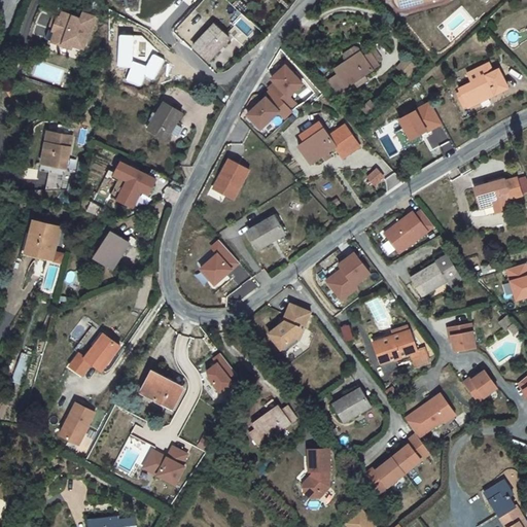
[(95,15),(83,12),(81,19),(60,11),(58,16),(53,31),(56,31),(53,41),(72,47),(73,44),(83,47),(86,40),(95,15)]
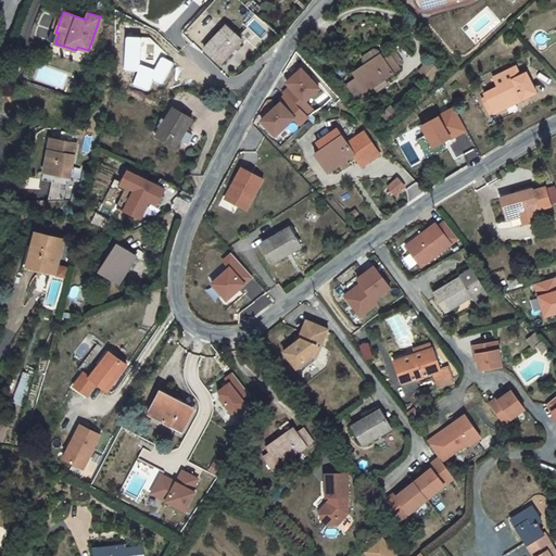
[(61,17),(57,16),(48,41),(55,43),(59,33),(55,33),(61,17)]
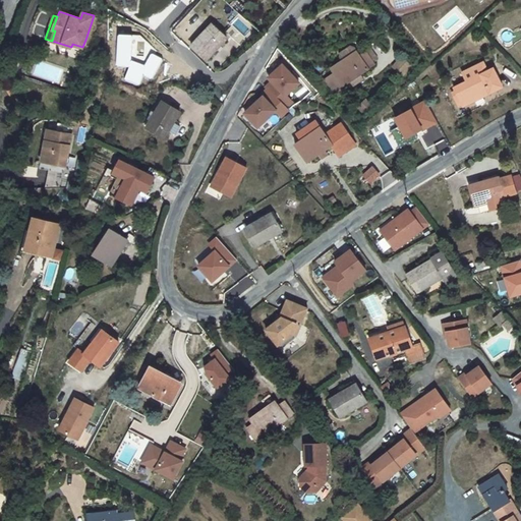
[(191,46),(207,60),(227,38),(212,23),(191,46)]
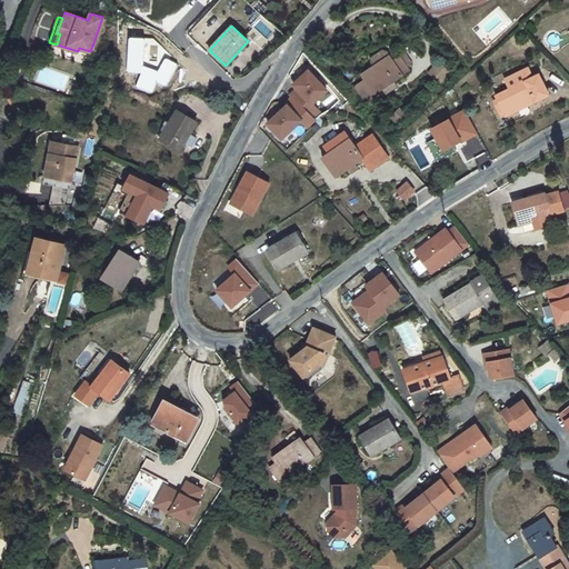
[(353,87),(363,100),(382,88),(388,85),(386,81),(391,78),(393,80),(409,69),(406,63),(401,58),(400,56),(392,61),(387,51),(382,51),(372,57),(371,61),(375,66),(362,75),(366,79),(353,87)]
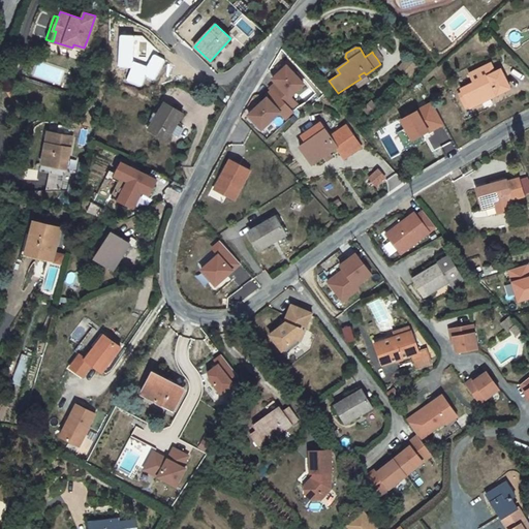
[(408,58),(399,67),(409,75),(417,66),(408,58)]
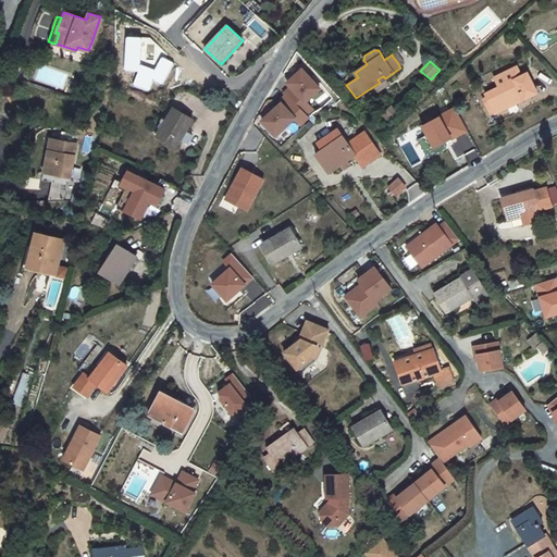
[(493,108),(495,113),(537,93),(528,73),(521,76),(517,66),(495,77),(499,86),(485,94),(487,97),(493,108)]
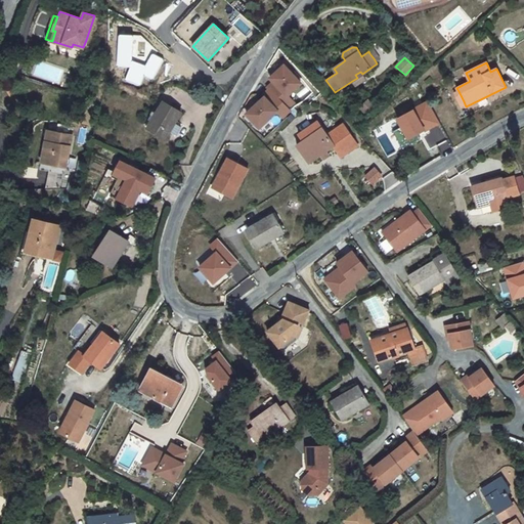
[(269,89),(288,110),(294,103),(288,95),(301,83),(285,64),(270,78),(274,82),(267,88),(269,89)]
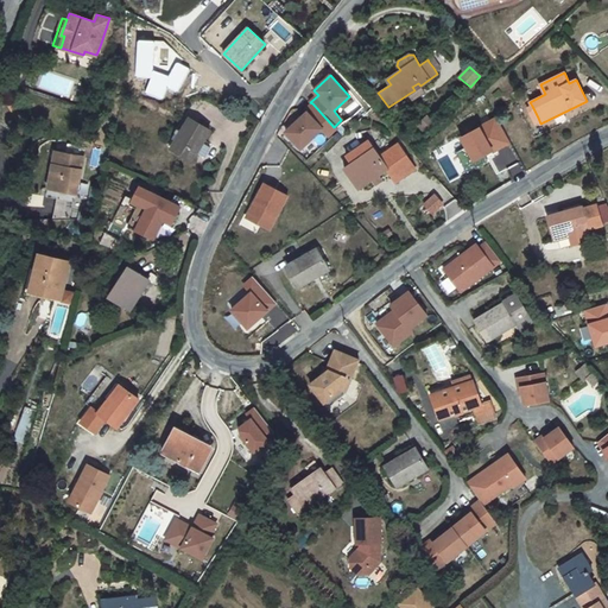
[(420,86),(418,83),(412,87),(415,90),(409,94),(412,100),(424,92),(420,86)]
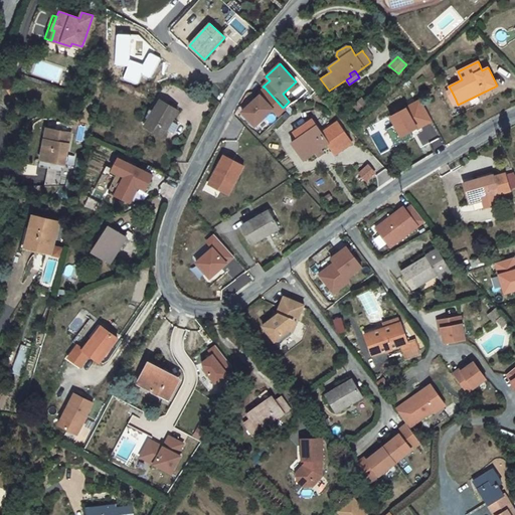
[(259,94),(260,96),(242,112),(254,126),(272,110),(278,116),(285,110),(283,108),(265,88),(259,94)]
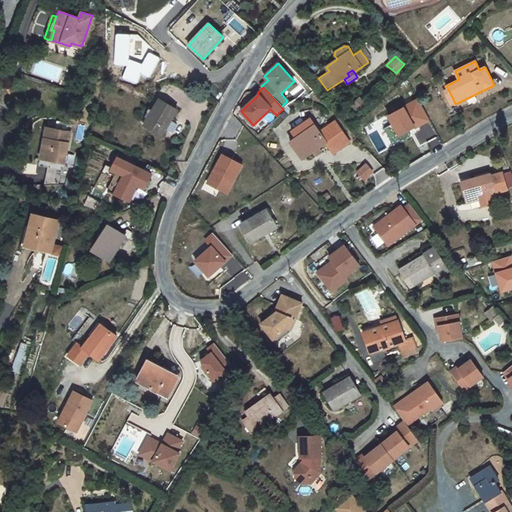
[(449,101),(453,99),(448,89),(444,91),(449,101)]
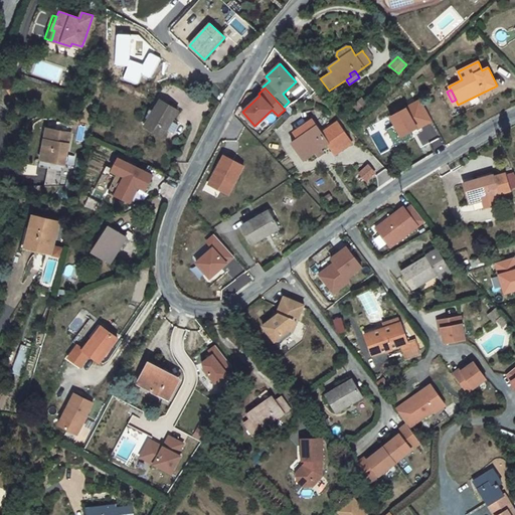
[(145,125),(162,136),(178,110),(161,99),(145,125)]
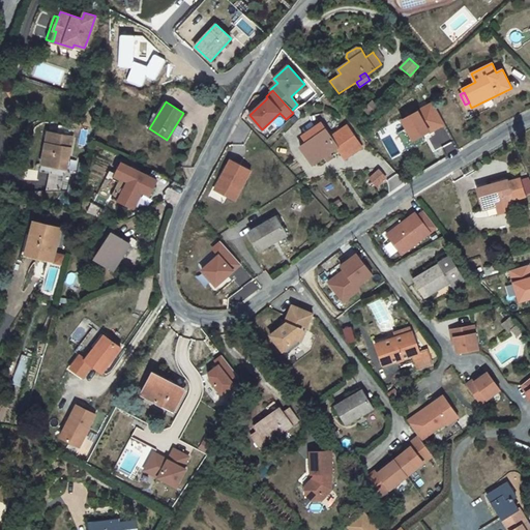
[(375,102),(363,106),(365,114),(377,111),(375,102)]
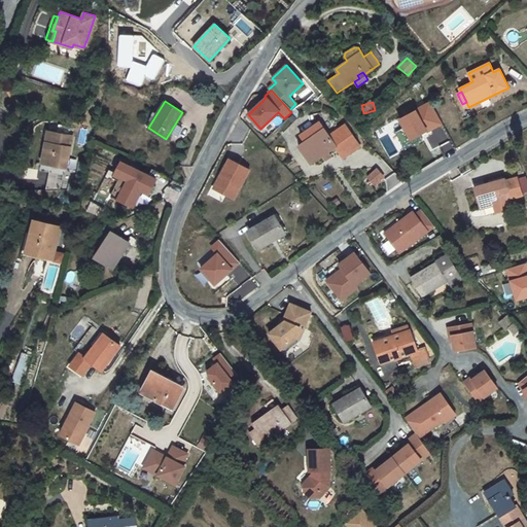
[(306,141),(300,146),(311,163),(322,154),(321,152),(326,149),(327,151),(337,145),(335,143),(339,141),(334,134),(329,137),(319,121),(301,135),(306,141)]
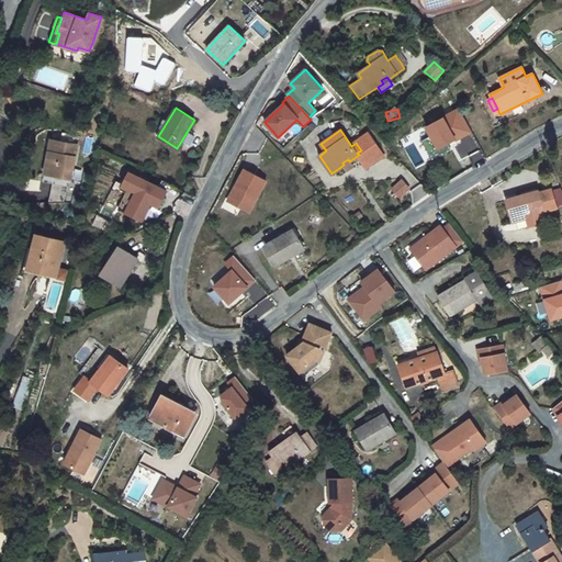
[(52,139),(45,173),(71,178),(78,144),(52,139)]
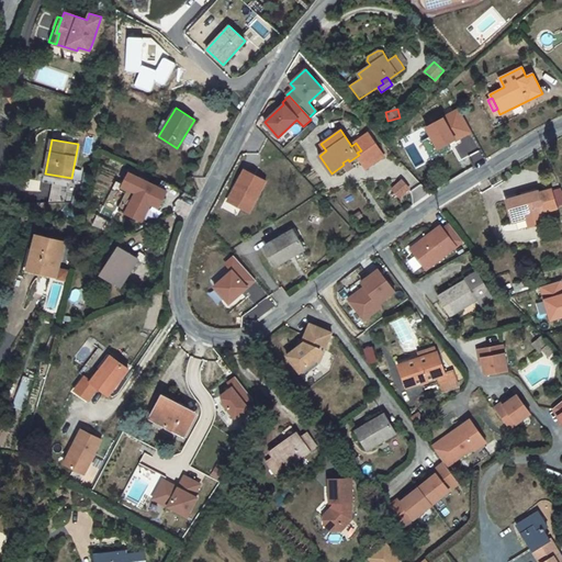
[(348,159),(343,163),(344,165),(348,170),(353,167),(349,161),(348,159)]
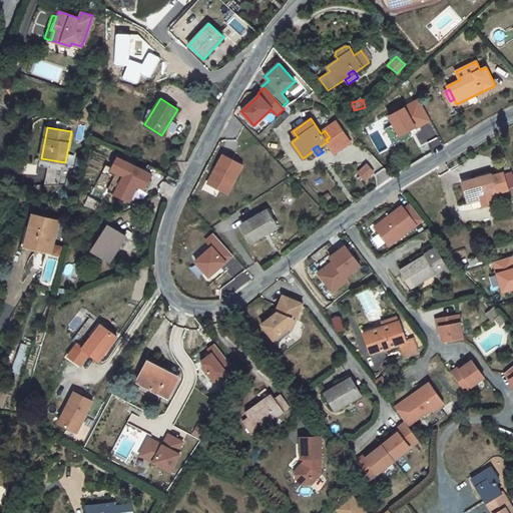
[(206,182),(228,194),(244,165),(222,152),(206,182)]
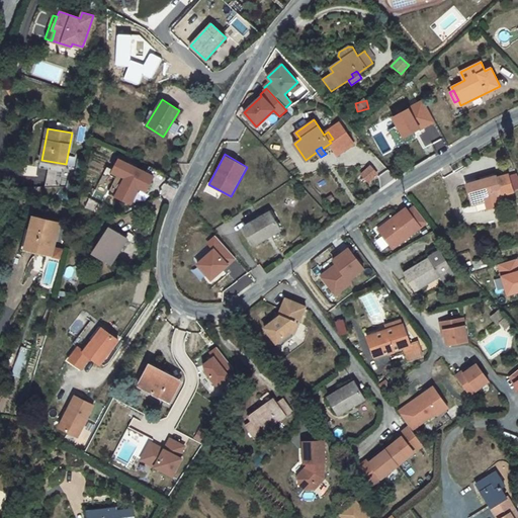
[(148,191),(155,177),(120,159),(114,171),(126,177),(116,196),(132,203),(140,187),(148,191)]
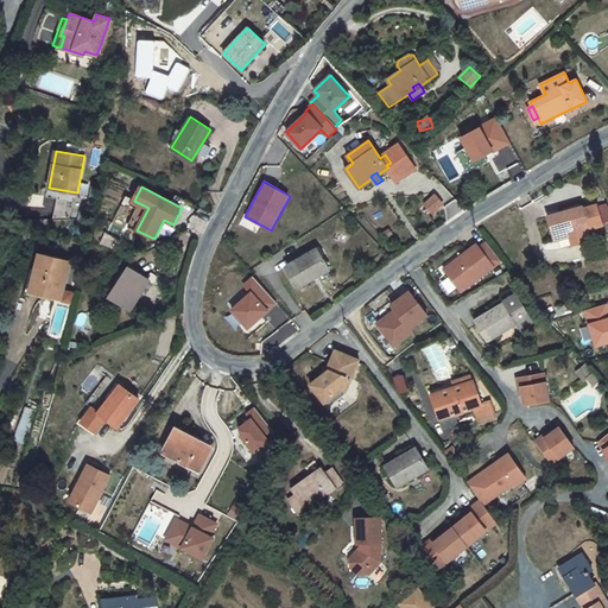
[(77,192),(49,188),(48,195),(76,201),(77,192)]
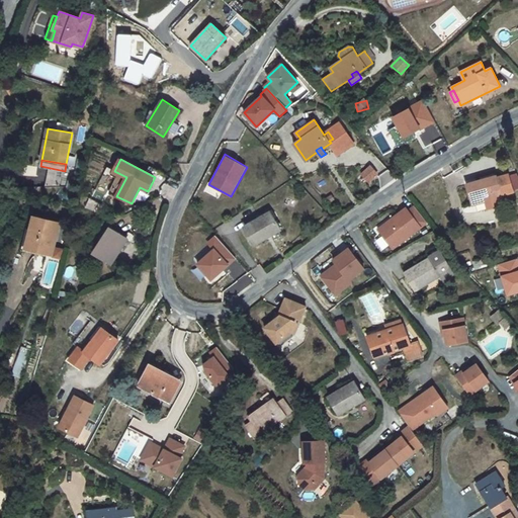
[(391,164),(394,170),(400,167),(397,161),(391,164)]
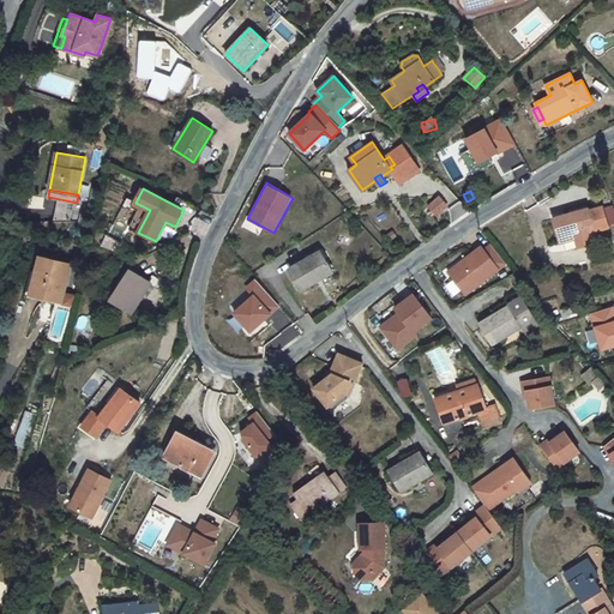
[(440,197),(428,206),(437,215),(447,205),(440,197)]
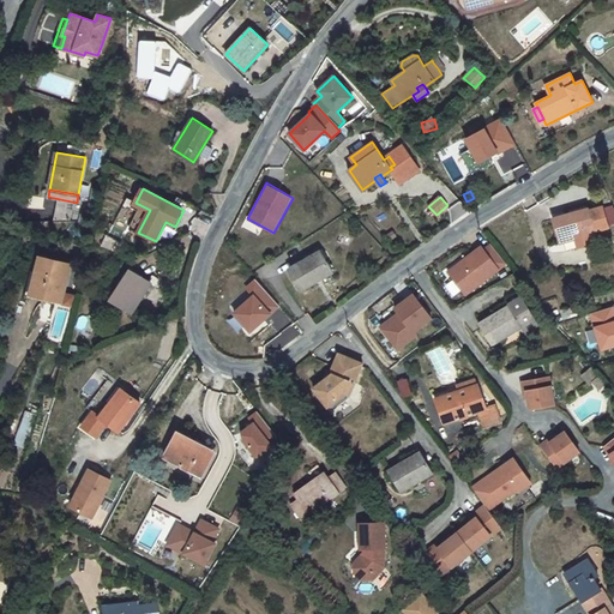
[(131,229),(138,233),(150,210),(136,203),(133,206),(140,210),(131,229)]
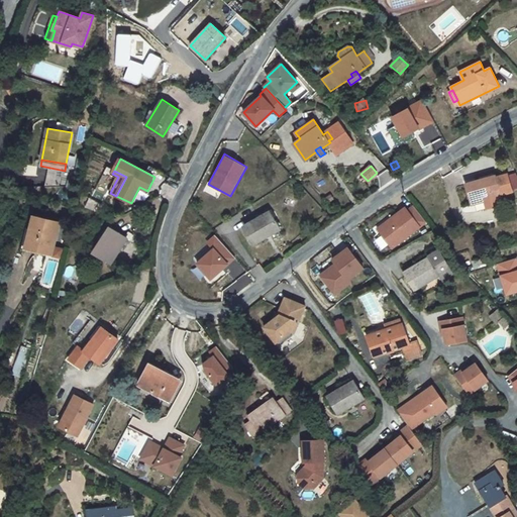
[(496,176),(466,184),(472,204),(485,200),(487,208),(500,204),(498,196),(501,195),(512,191),(507,174),(496,178),(496,176)]
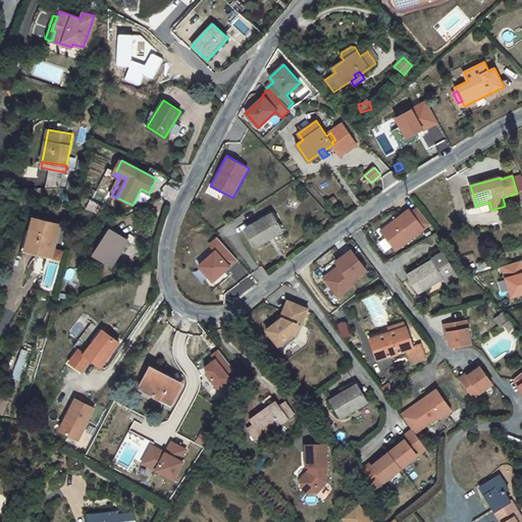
[(430,223),(418,207),(411,212),(409,209),(381,230),(396,250),(430,223)]
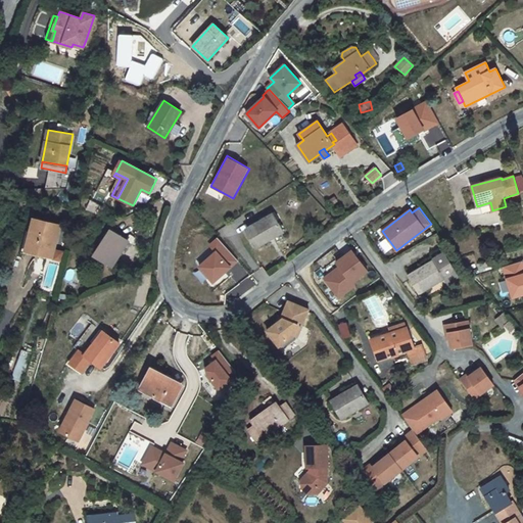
[(283,231),(273,214),(246,229),(257,246),(270,239),(268,237),(274,234),(275,236),(283,231)]
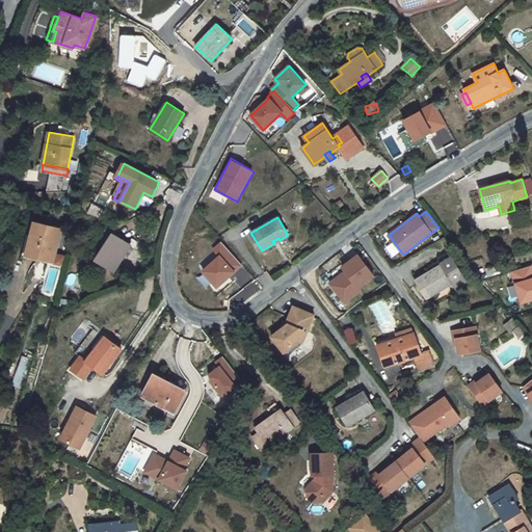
[(28,254),(53,260),(60,230),(35,222),(28,254)]
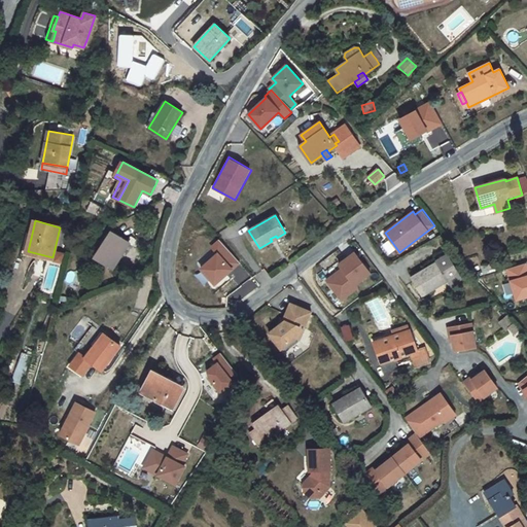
[(96,256),(113,268),(130,242),(112,231),(96,256)]
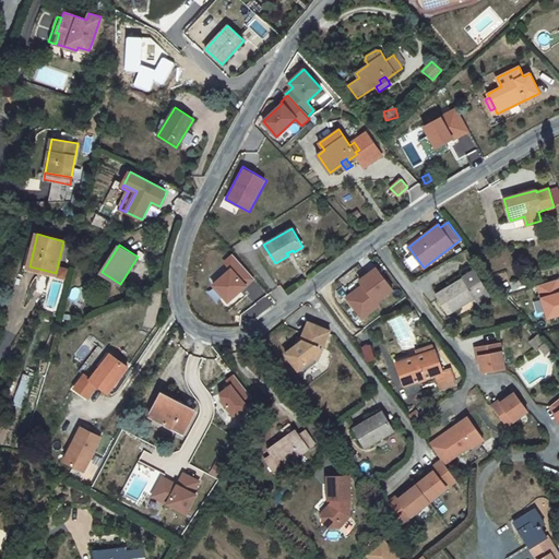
[(228,301),(254,278),(234,254),(225,262),(232,270),(213,285),(228,301)]
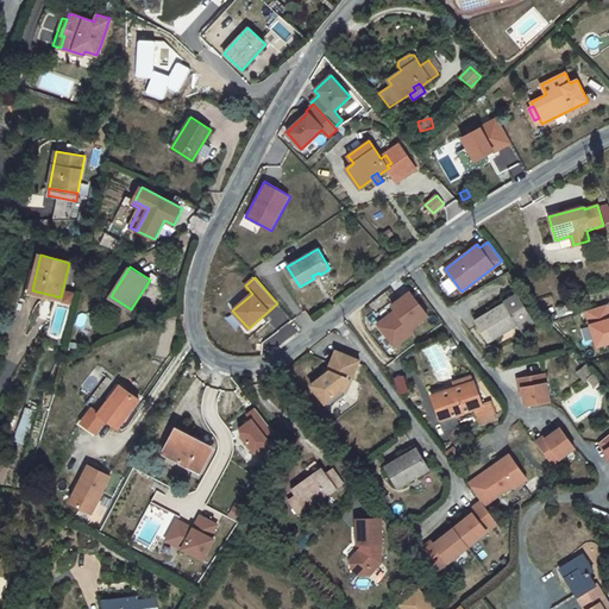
[(232,299),(237,303),(249,293),(244,288),(232,299)]
